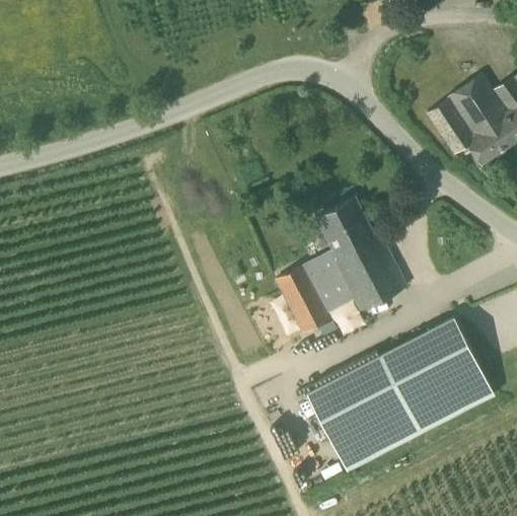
[(494,93),(483,76),(427,116),(455,155),(468,146),(483,167),(516,142),(516,82),(514,79),(494,93)]
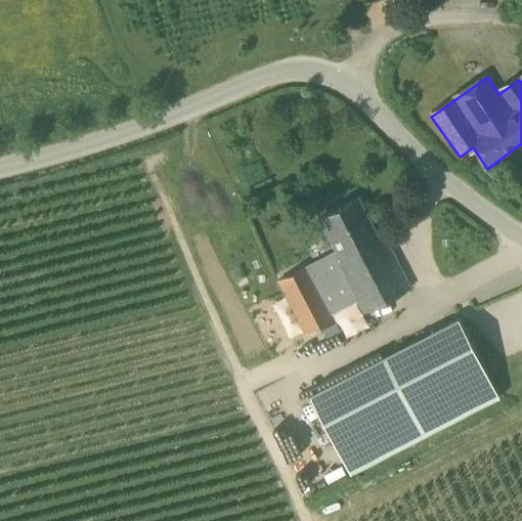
[(378,239),(358,203),(320,222),(337,253),(279,285),(307,338),(335,323),(314,285),(340,271),(363,316),(410,292),(382,236),(378,239)]
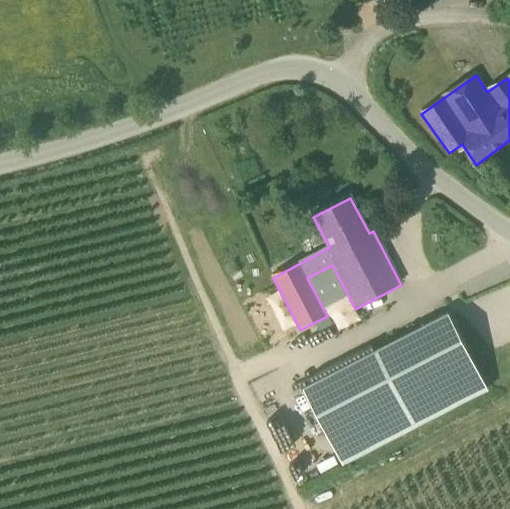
[(344,465),(487,391),(448,315),(304,389),(344,465)]
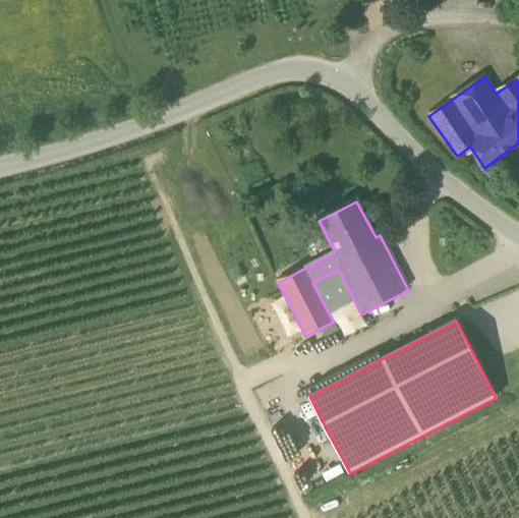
[(302,480),(321,473),(310,448),(292,454),(302,480)]
